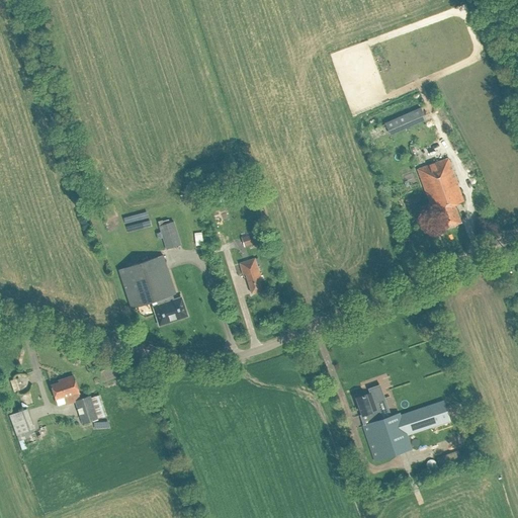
[(384,124),(390,136),(425,120),(420,108),(384,124)]
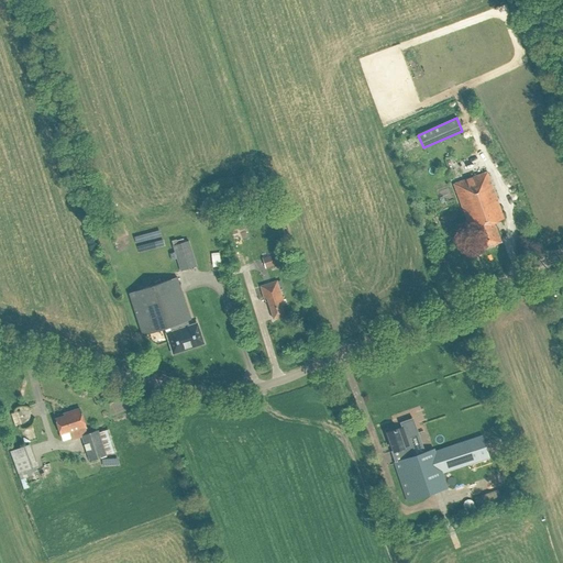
[(495,223),(504,220),(486,172),(453,184),(471,232),(473,231),(479,250),(500,242),(495,223)]
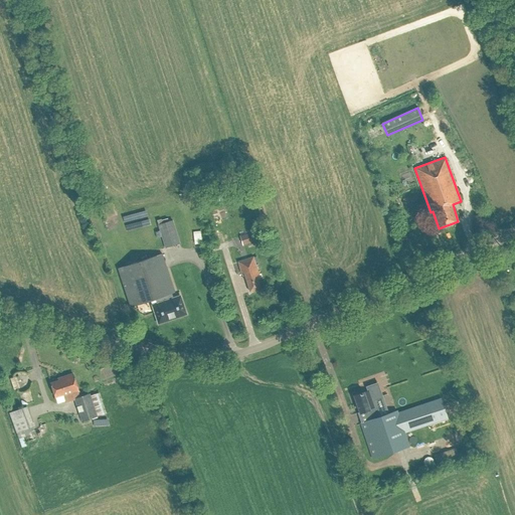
[(158,225),(165,248),(180,244),(172,221),(168,222),(167,219),(161,221),(162,224),(158,225)]
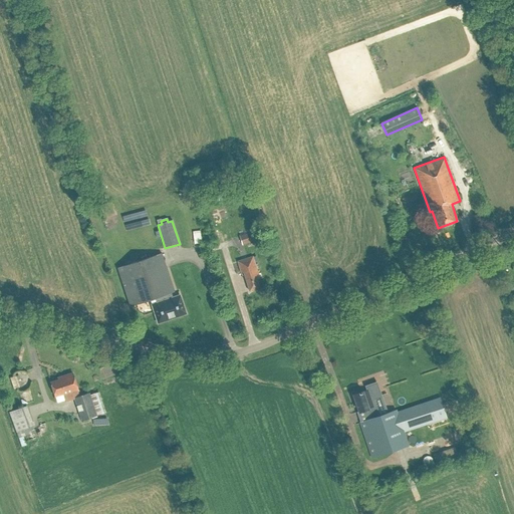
[(255,230),(239,235),(242,245),(257,240),(255,230)]
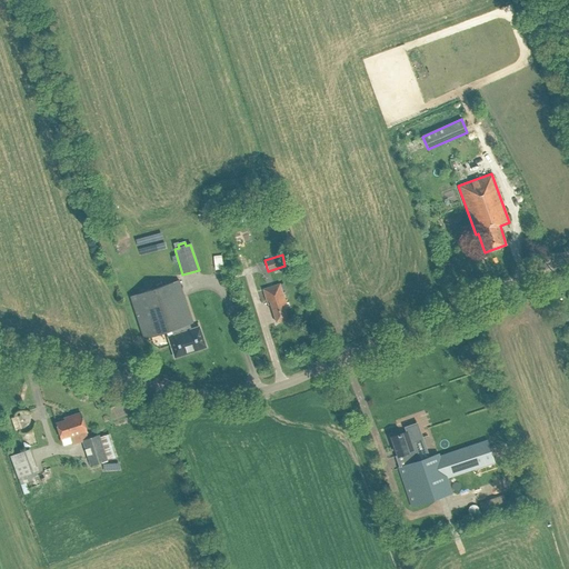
[(186,325),(192,323),(178,280),(130,297),(143,339),(170,330),(172,336),(168,337),(175,357),(205,347),(198,328),(188,331),(186,325)]
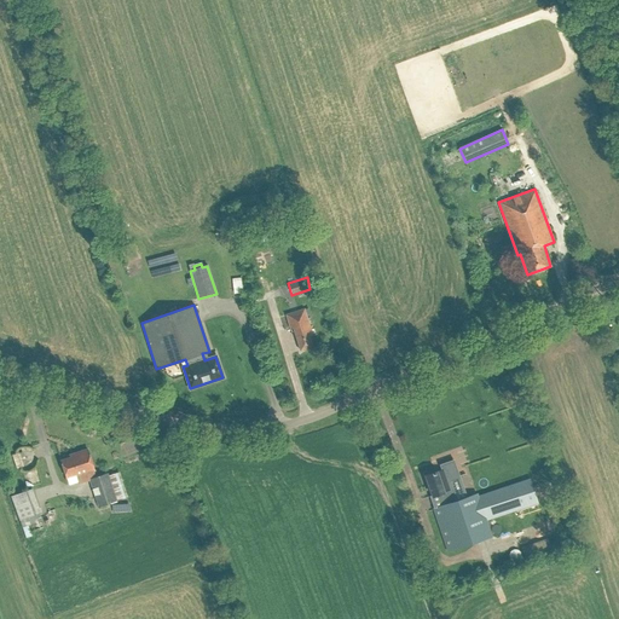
[(299,351),(313,346),(310,335),(312,334),(304,310),(285,317),(289,329),(290,328),(299,351)]
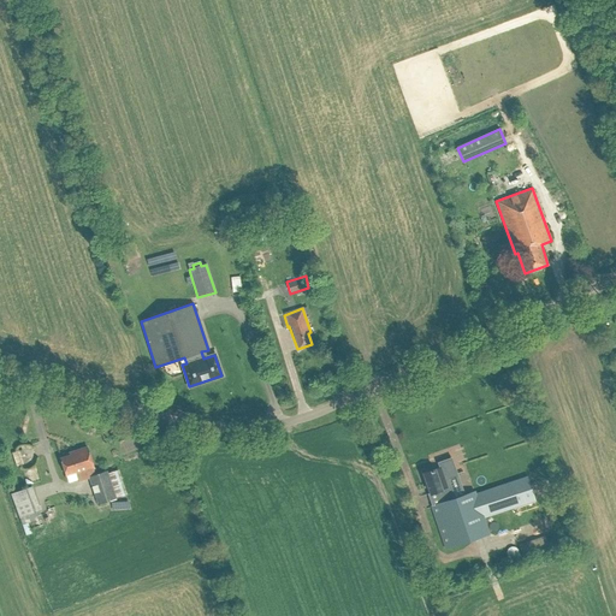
[(24,446),(28,458),(45,451),(41,440),(24,446)]
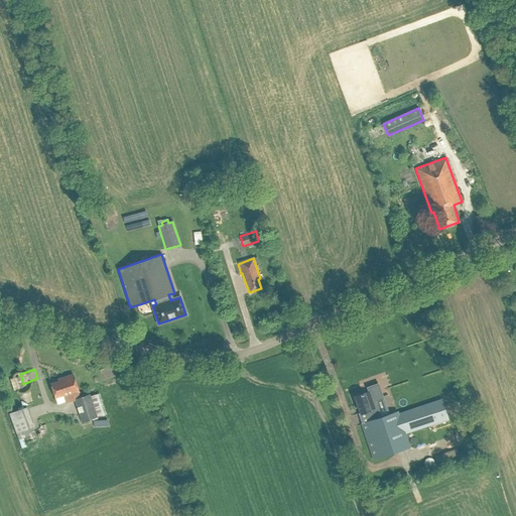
[(78,398),(76,393),(79,392),(73,374),(61,378),(62,380),(50,384),(55,398),(63,395),(66,402),(73,399),(75,399),(78,398)]
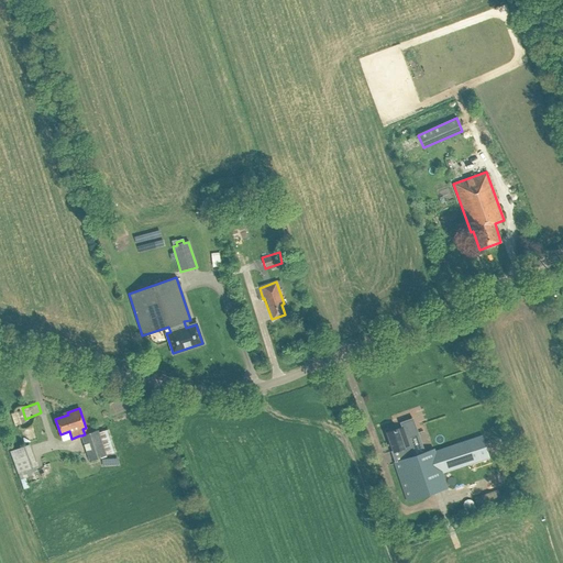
[(11,415),(15,428),(21,426),(21,424),(24,423),(21,411),(17,414),(17,412),(11,415)]
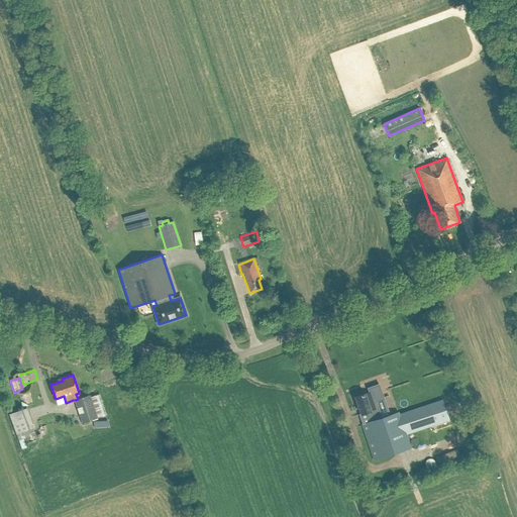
[(448,420),(442,400),(399,414),(399,413),(382,419),(376,404),(385,401),(379,384),(367,388),(369,393),(355,397),(360,414),(365,413),(368,422),(362,424),(374,460),(410,447),(406,434),(448,420)]
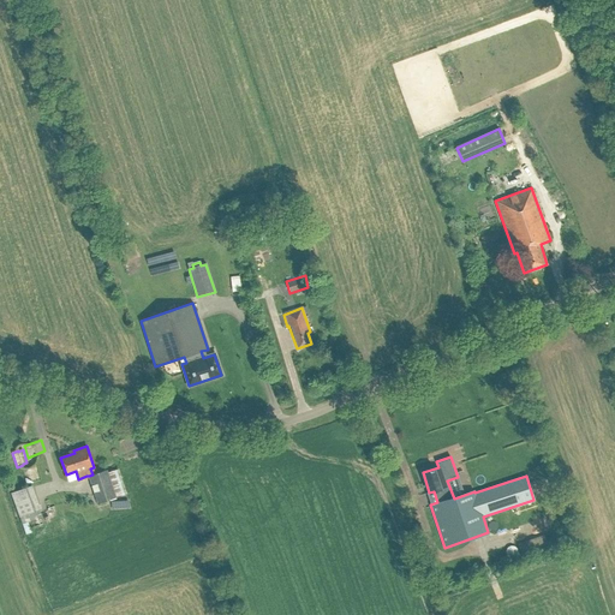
[(107,470),(93,475),(89,476),(97,505),(107,501),(117,497),(108,473),(107,470)]
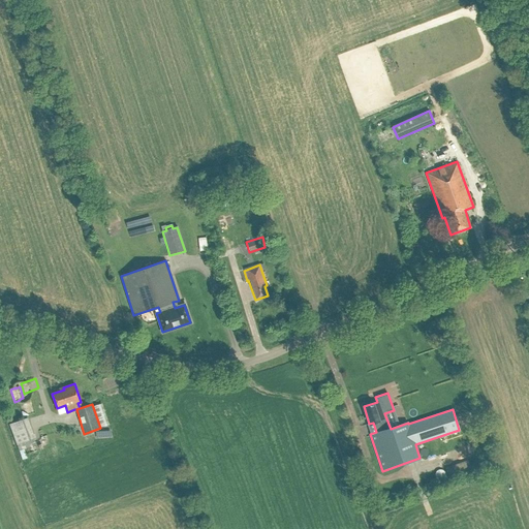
[(29,440),(47,432),(37,410),(19,418),(29,440)]
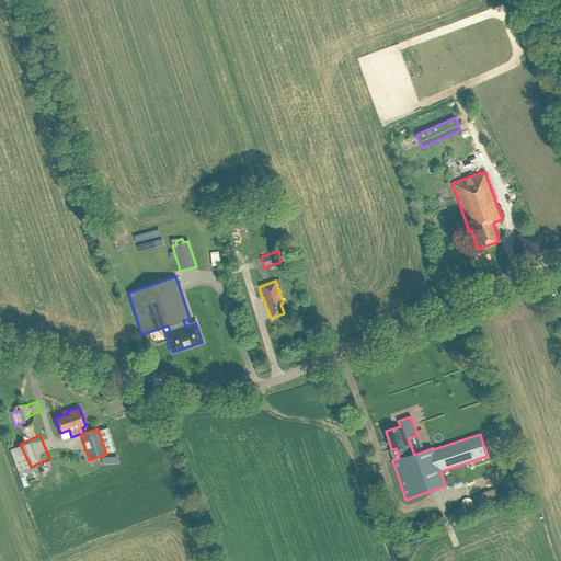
[(466,510),(467,510),(468,510),(469,510),(470,508),(471,507),(472,506),(472,505),(472,504),(472,503),(472,502),(471,501),(471,500),(470,500),(469,499),(468,499),(467,499),(466,499),(465,499),(464,500),(462,501),(462,502),(461,502),(461,503),(461,504),(461,505),(462,506),(462,507),(464,508),(465,508),(466,510)]
